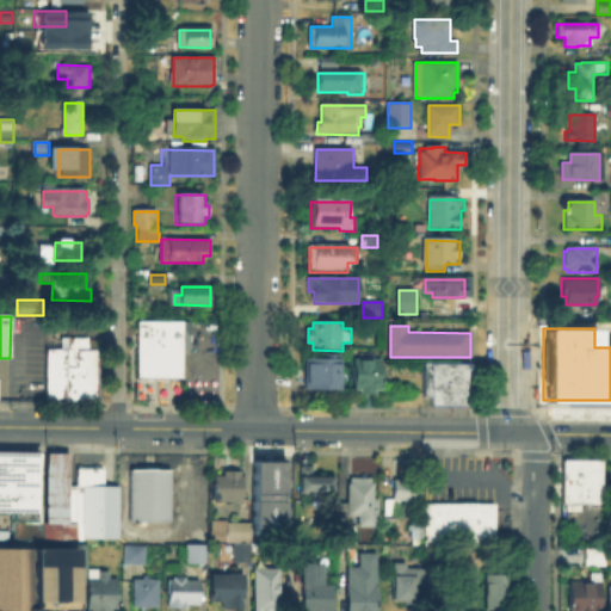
[(183,378),(137,378),(137,335),(183,335),(183,378)]
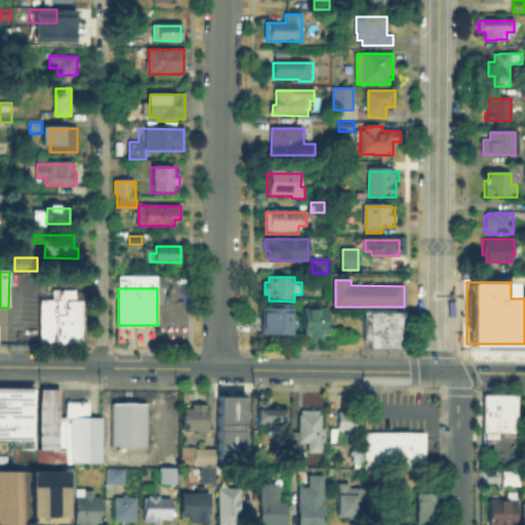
[(41,290),(83,290),(83,299),(86,299),(86,348),(68,347),(68,346),(40,345),(41,290)]
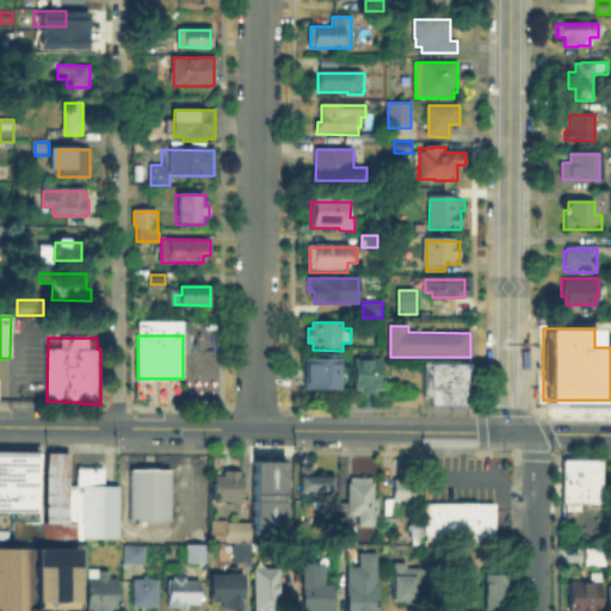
[(321,388),(308,388),(308,359),(321,359),(321,355),(339,355),(339,388),(321,388)]
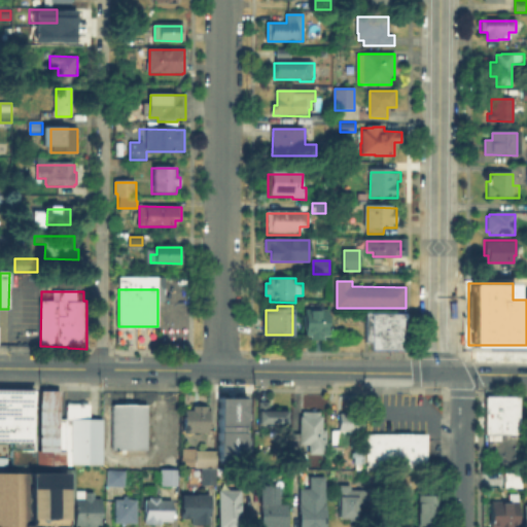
[(329,338),(329,341),(313,340),(313,338),(307,338),(307,312),(330,312),(329,338)]
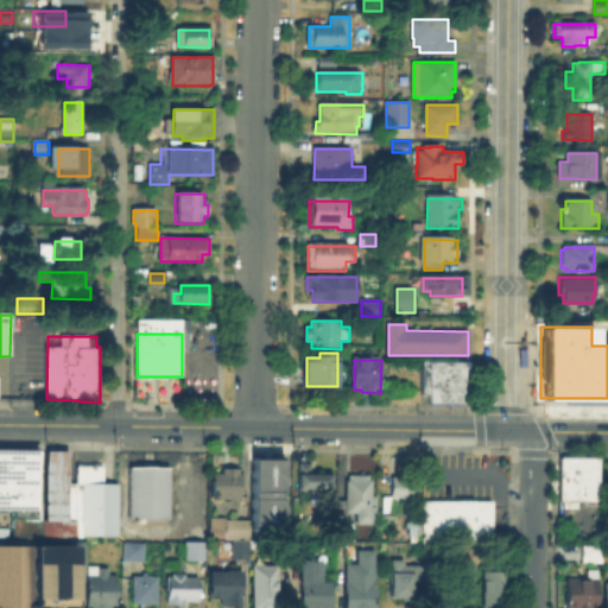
[(472,404),(430,404),(430,396),(423,396),(424,361),(472,362),(472,404)]
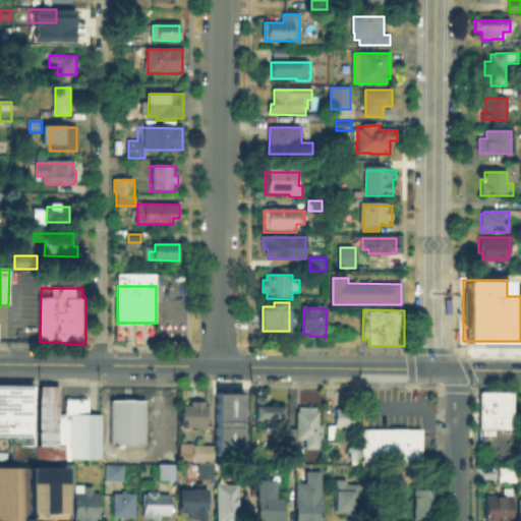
[(59,414),(65,414),(66,399),(90,399),(90,414),(103,414),(102,462),(11,461),(12,438),(0,438),(0,385),(33,385),(33,387),(59,387),(59,414)]
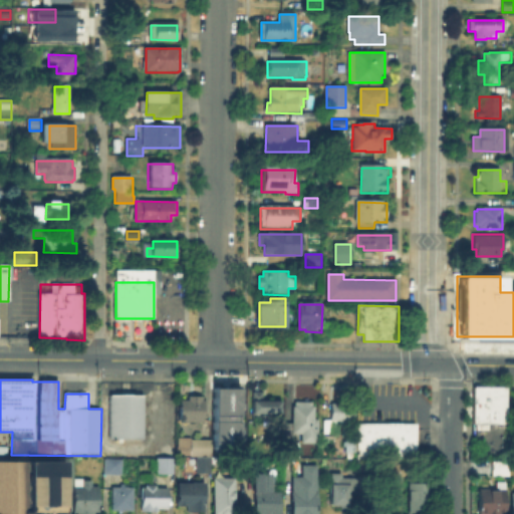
[(474,386),(507,387),(506,425),(473,424),(474,386)]
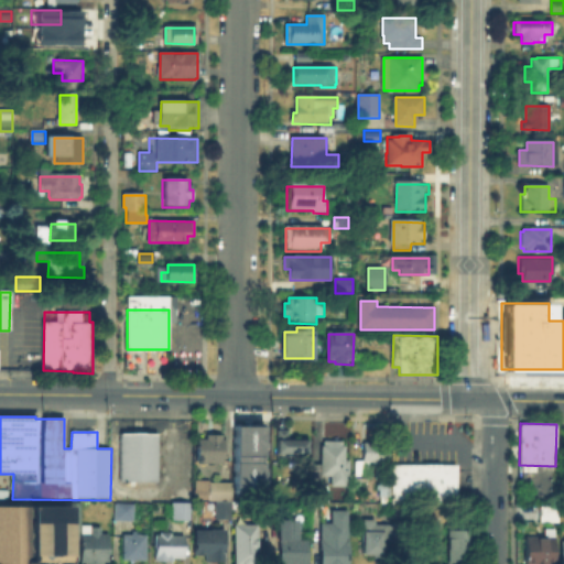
[(231,424),(261,424),(261,494),(231,492),(231,424)]
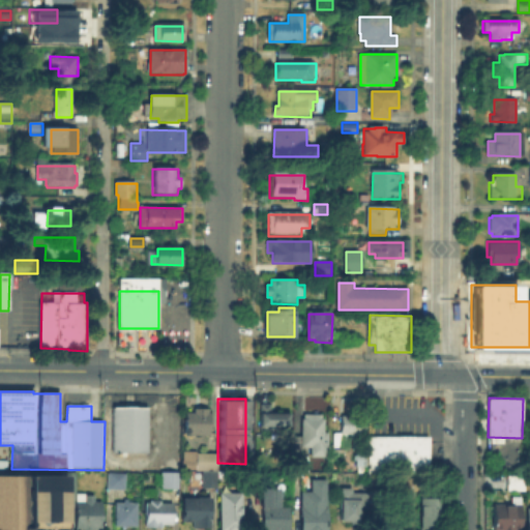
[(272,406),(272,416),(290,416),(290,427),(280,427),(280,433),(263,433),(264,406),(272,406)]
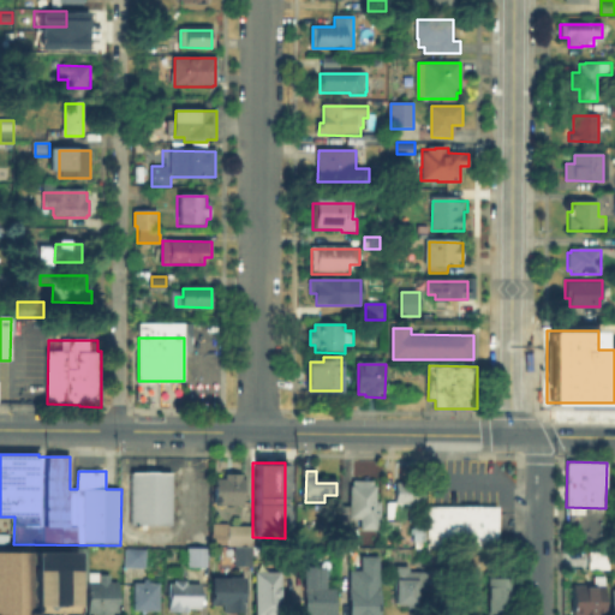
[(131,524),(131,472),(172,473),(172,524),(131,524)]
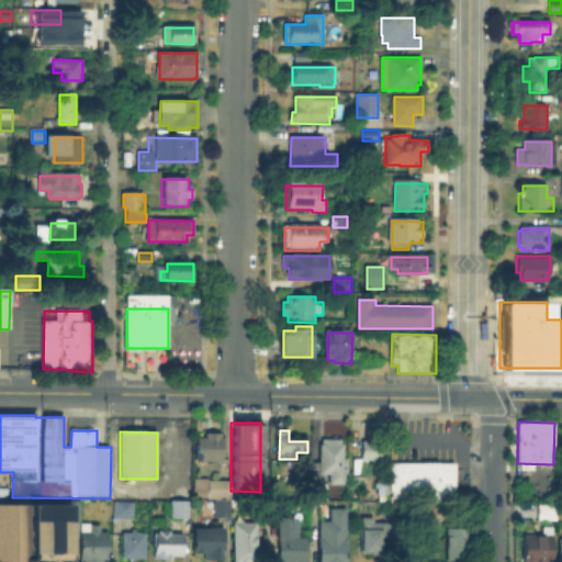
[(209,458),(198,458),(198,438),(209,439),(209,436),(225,436),(224,458),(209,458)]
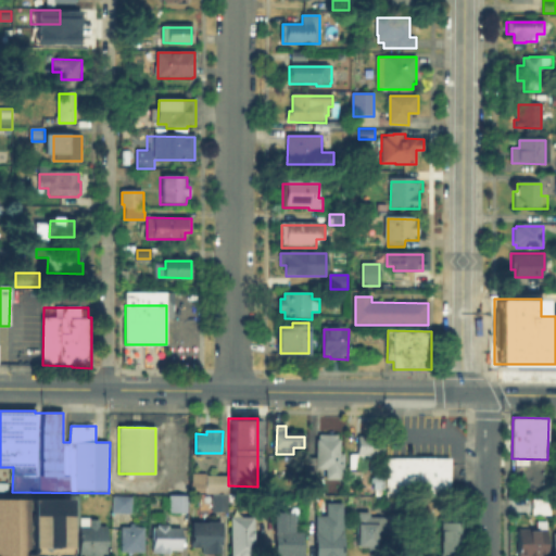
[(338,433),(338,439),(341,439),(340,454),(344,454),(344,462),(344,479),(328,479),(328,468),(317,468),(317,439),(320,439),(320,433),(338,433)]
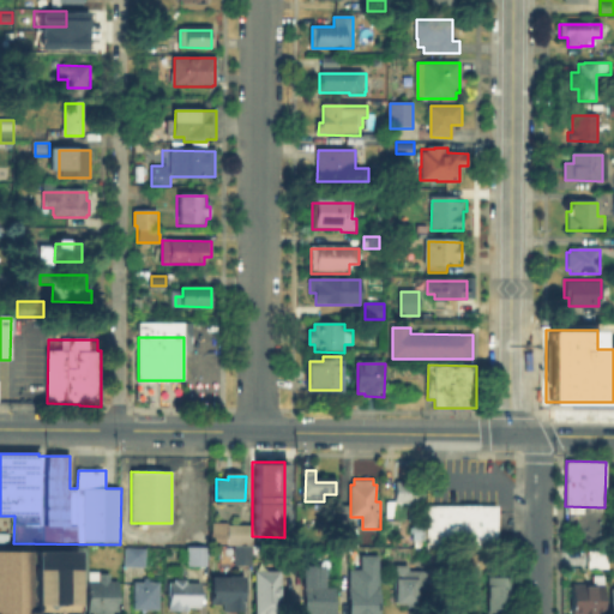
[(396,500),(396,483),(423,483),(423,500),(396,500)]
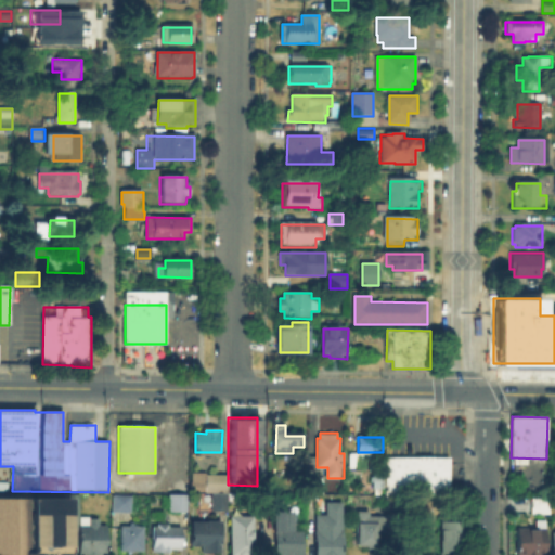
[(365,455),(364,467),(352,467),(352,455),(365,455)]
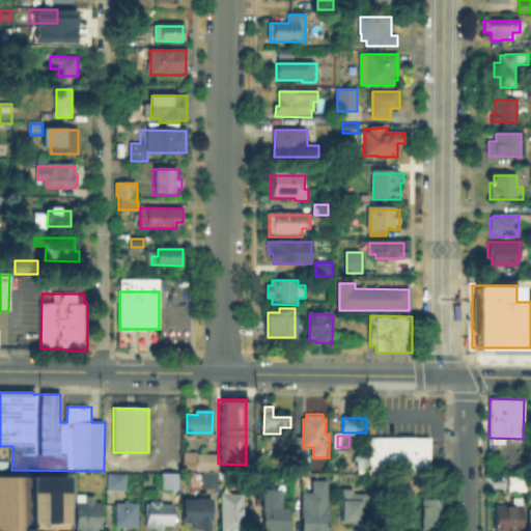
[(369,437),(430,437),(430,443),(430,473),(369,473),(369,437)]
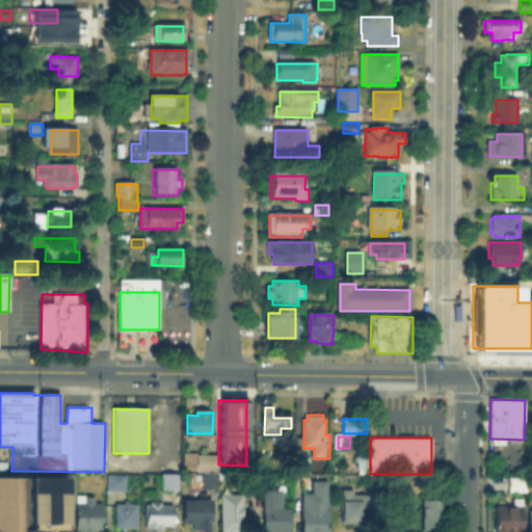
[(180,451),(215,451),(215,471),(201,471),(180,471),(180,451)]
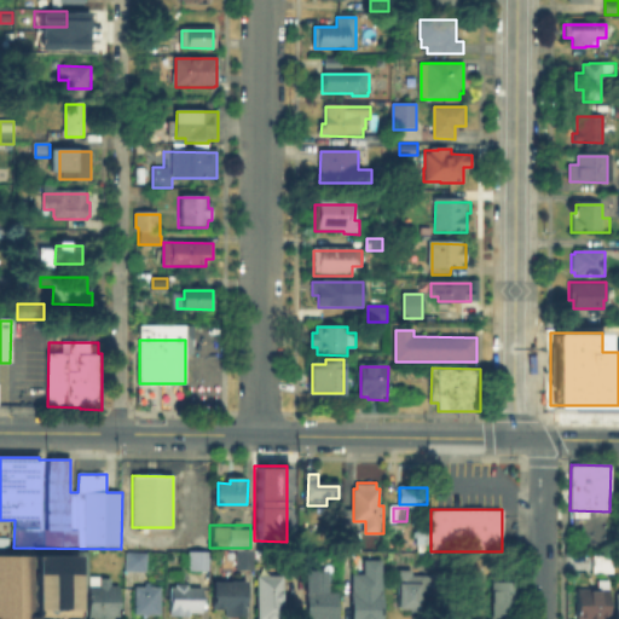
[(233,548),(250,548),(250,567),(233,567),(233,548)]
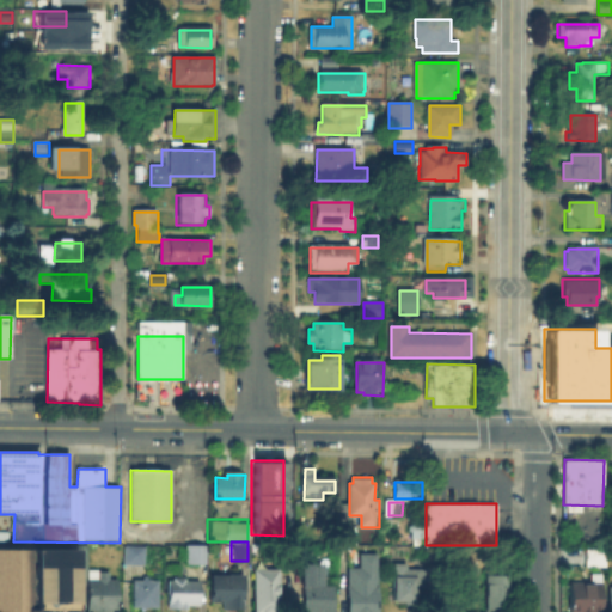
[(297,561),(297,543),(310,543),(310,561),(297,561)]
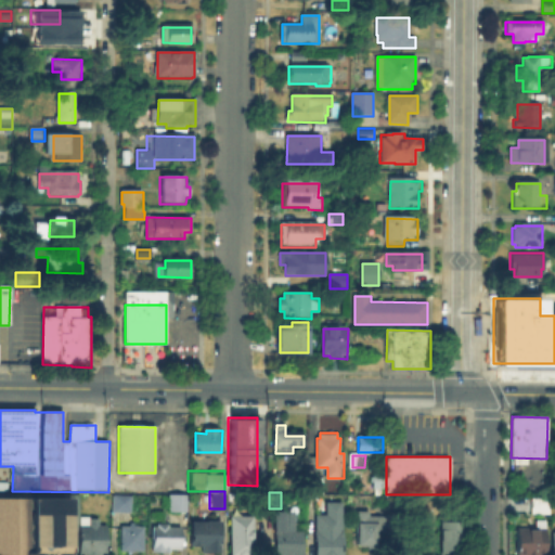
[(0,554),(0,497),(68,498),(68,554),(0,554)]
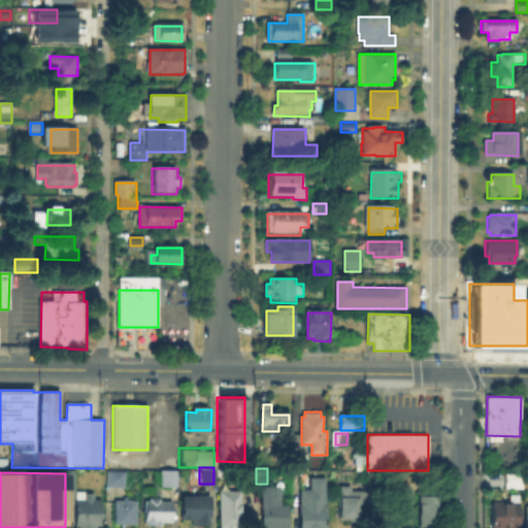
[(125,473),(124,488),(108,487),(108,472),(125,473)]
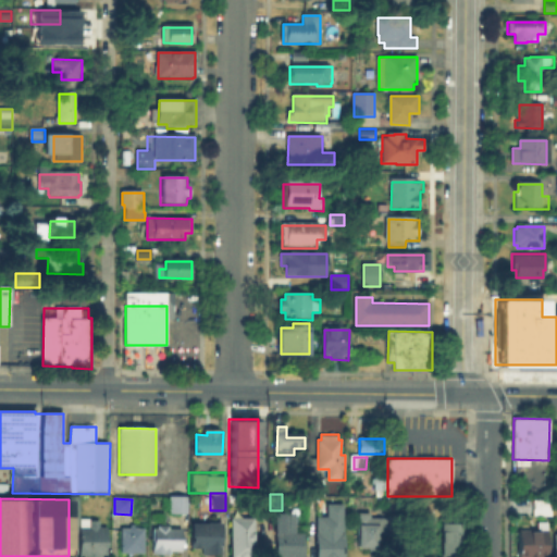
[(188,498),(188,514),(172,514),(172,498),(188,498)]
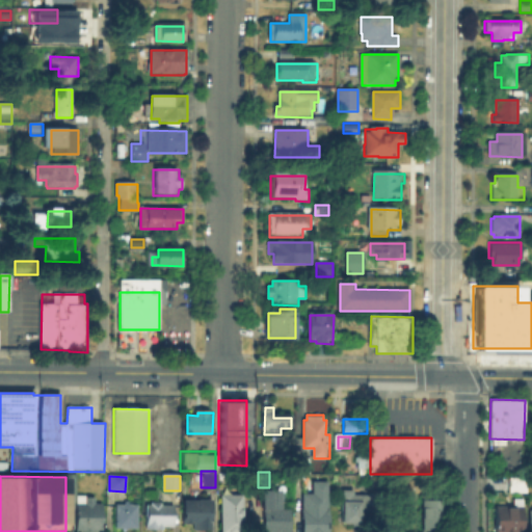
[(509,477),(528,476),(528,490),(509,491),(509,477)]
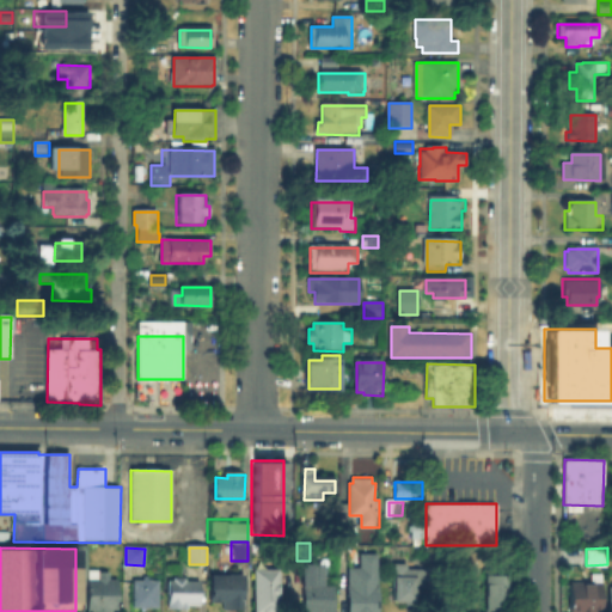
[(350,611),(350,554),(379,554),(378,611),(350,611)]
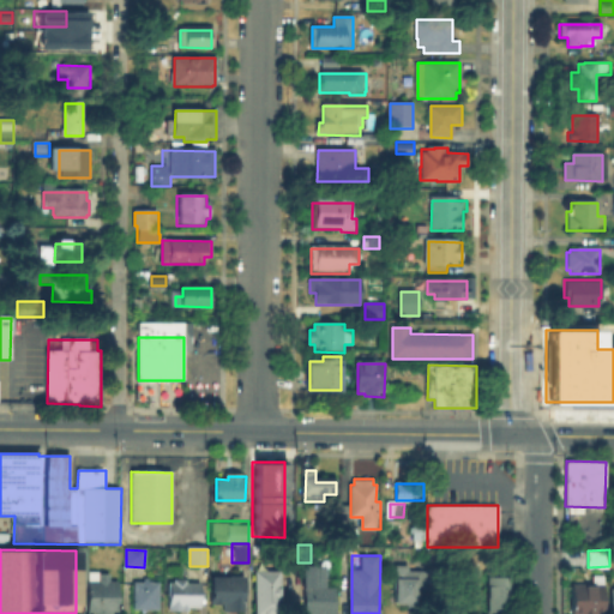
[(450,570),(450,591),(415,591),(415,603),(396,603),(396,570),(450,570)]
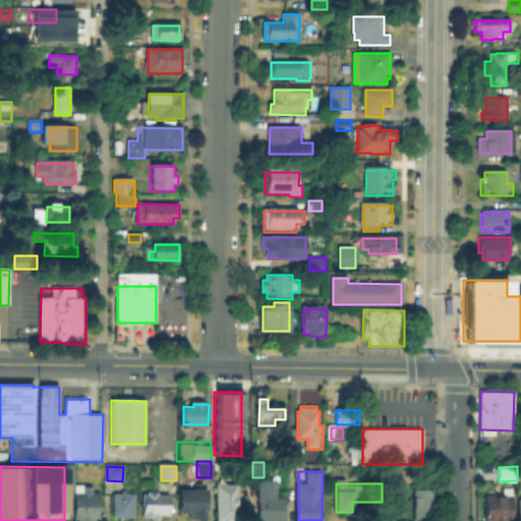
[(94,485),(94,493),(100,493),(100,519),(94,519),(94,520),(75,520),(75,485),(94,485)]
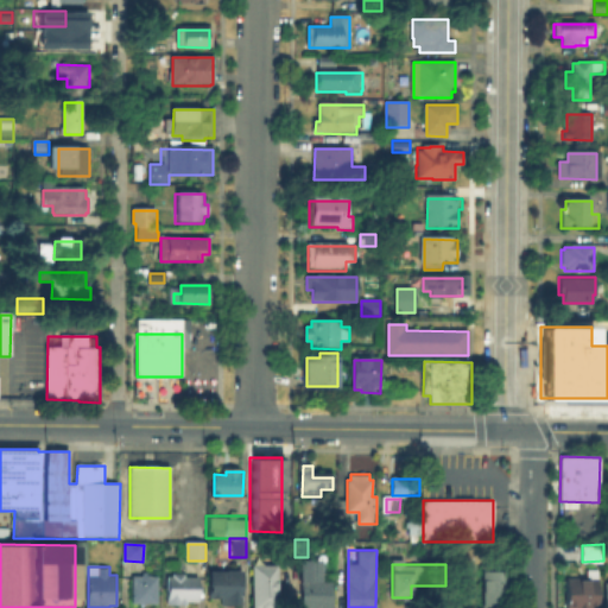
[(483,607),(483,568),(504,568),(504,607),(483,607)]
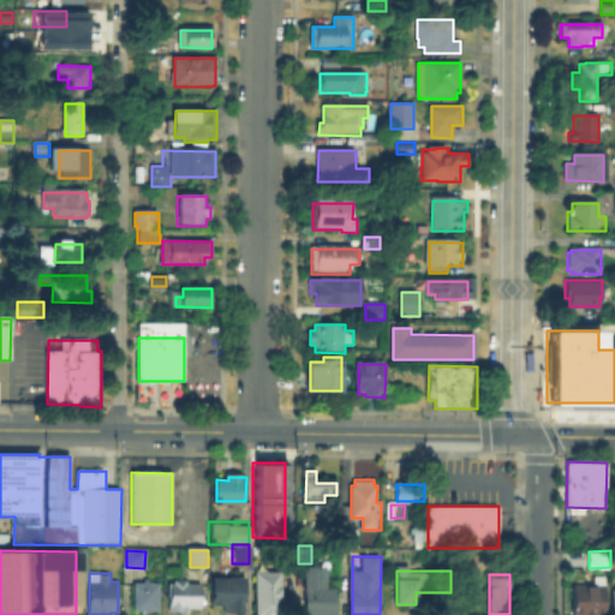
[(282,575),(282,614),(257,614),(257,575),(282,575)]
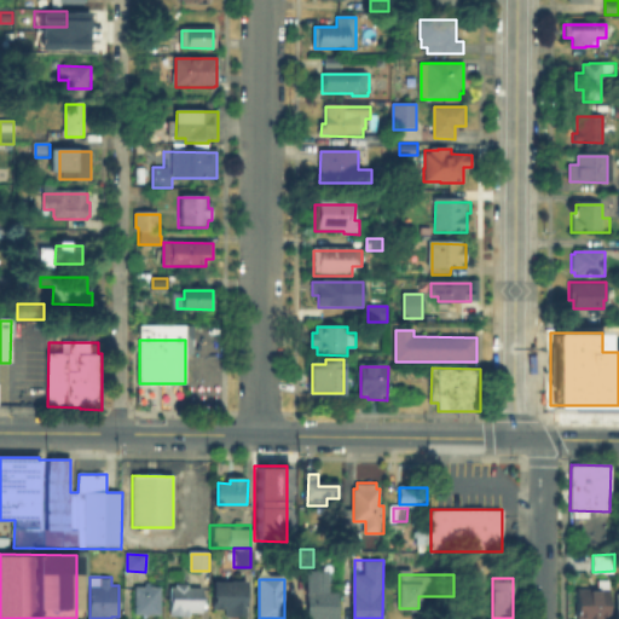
[(215,583),(248,584),(248,614),(215,614),(215,583)]
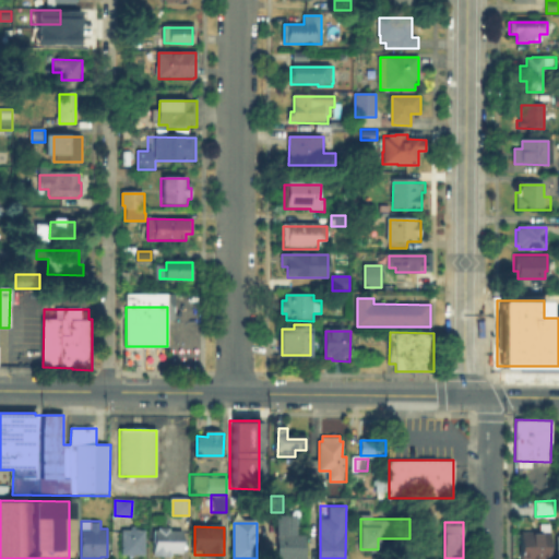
[(308,533),(308,558),(278,558),(278,528),(294,528),(294,533),(308,533)]
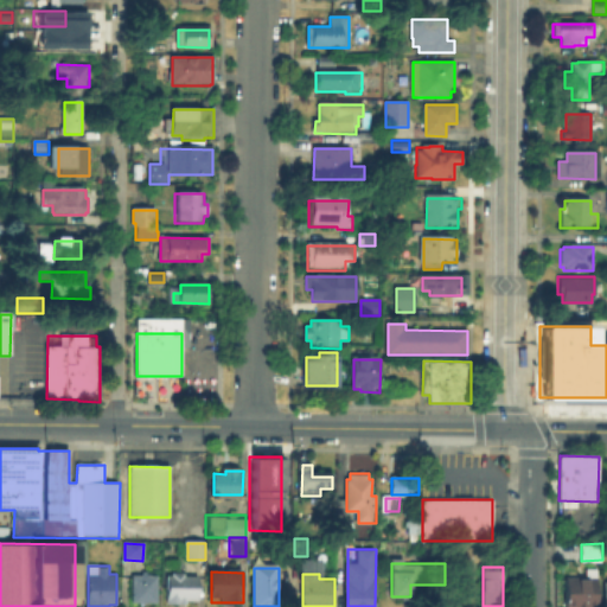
[(134,576),(158,576),(158,604),(134,604),(134,576)]
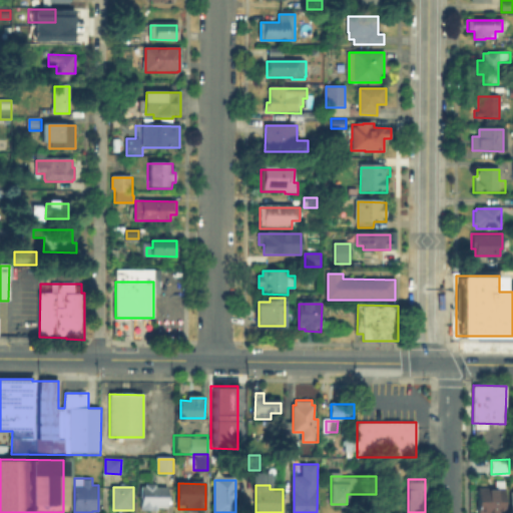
[(477,512),(478,487),(505,488),(504,512),(477,512)]
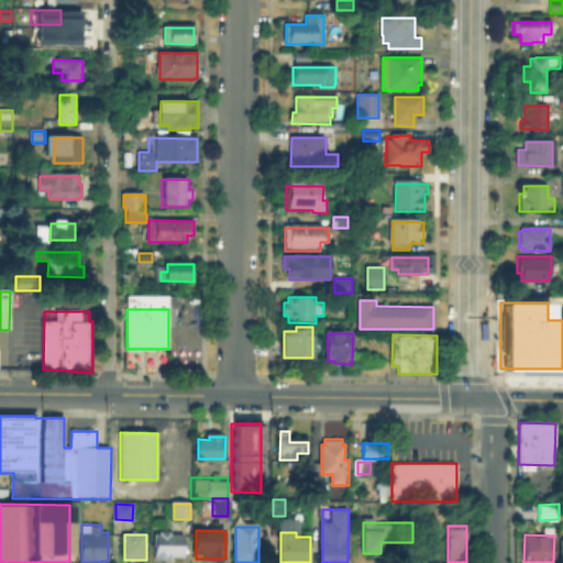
[(156,536),(184,536),(183,560),(155,560),(156,536)]
